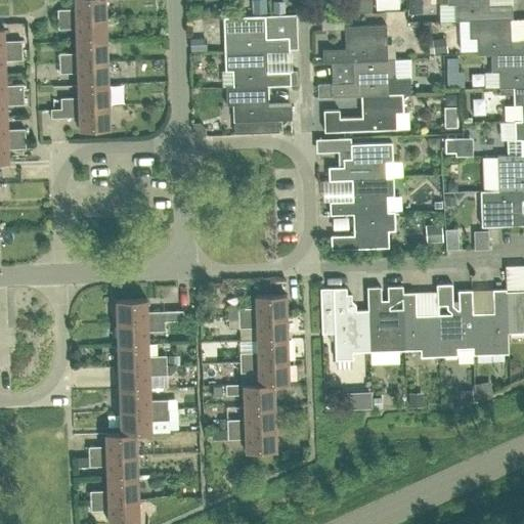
[(74,0),(75,8),(57,9),(57,18),(105,16),(104,0),(74,0)]
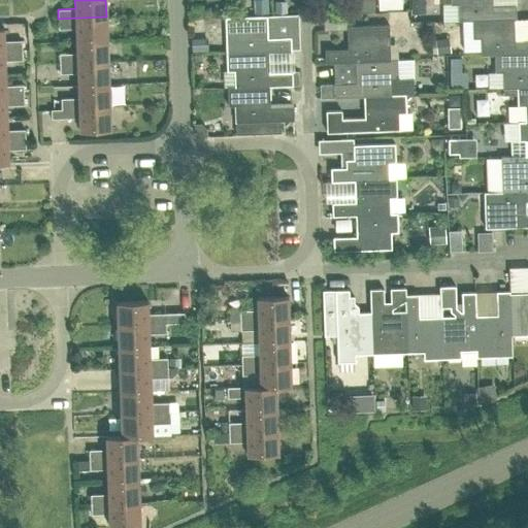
[(266,0),(253,0),(254,13),(267,13),(266,0)]
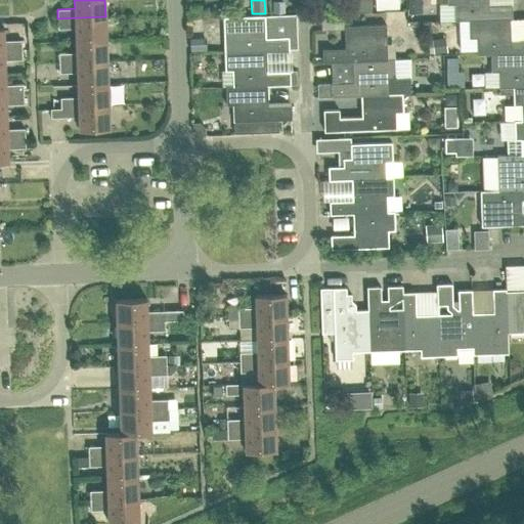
[(357,0),(358,11),(372,11),(370,0),(357,0)]
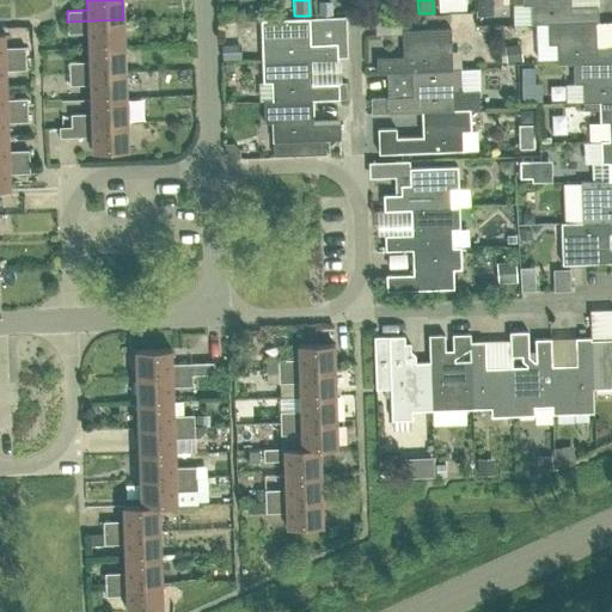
[(447,0),(438,0),(439,11),(448,11),(447,0)]
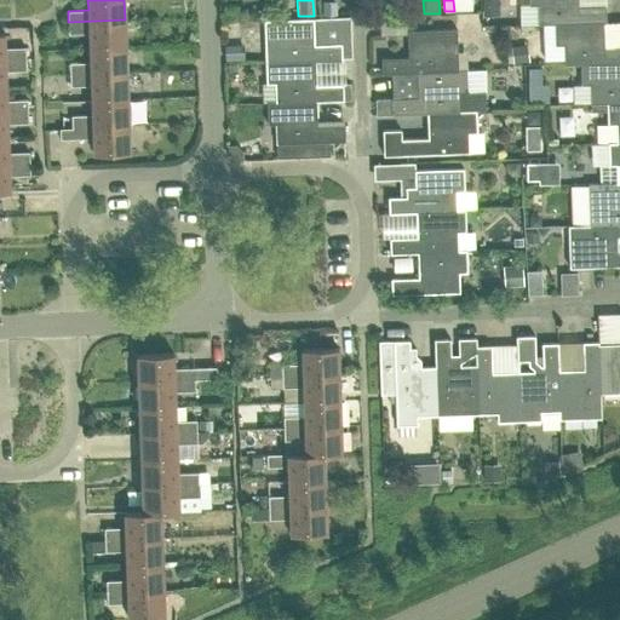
[(578,0),(528,0),(529,5),(537,4),(538,23),(538,24),(554,23),(603,21),(603,22),(606,22),(606,5),(578,6),(578,0)]
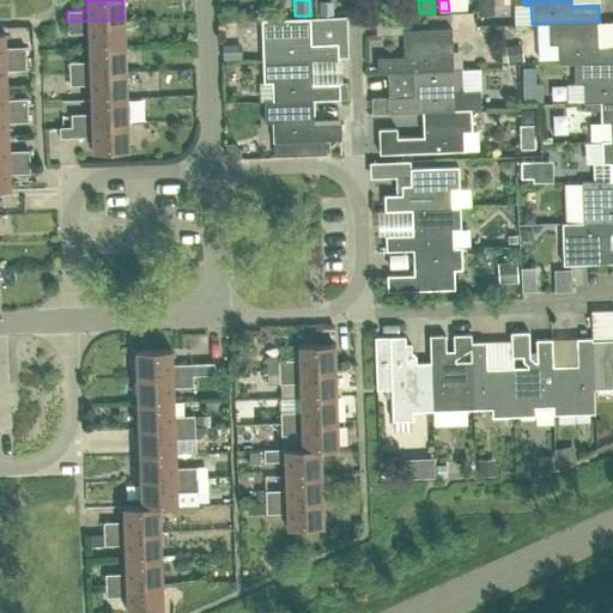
[(332,1),(319,1),(319,16),(332,16),(332,1)]
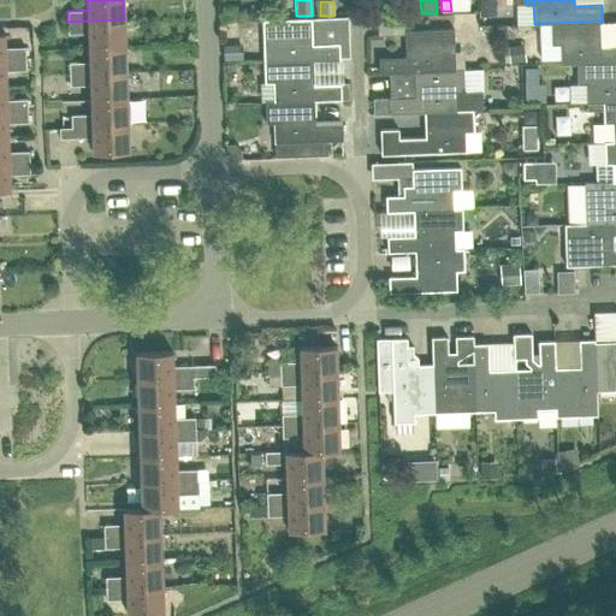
[(312,18),(262,19),(264,60),(313,59),(339,59),(339,55),(339,42),(312,43),(312,18)]
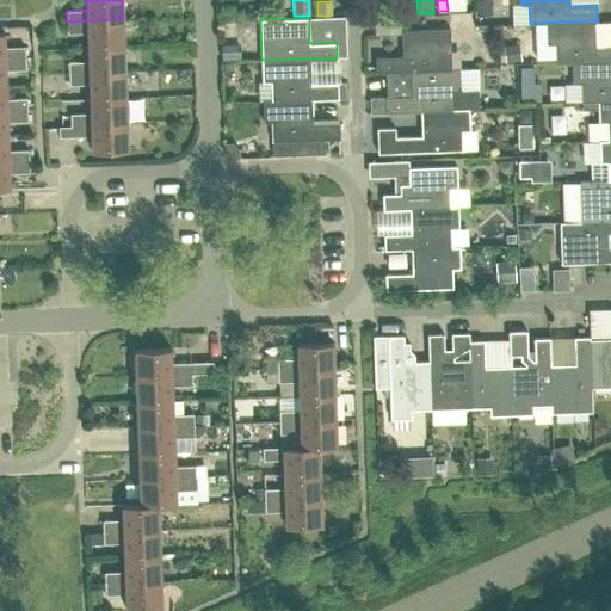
[(67,34),(88,32),(88,47),(124,45),(123,19),(67,22),(67,34)]
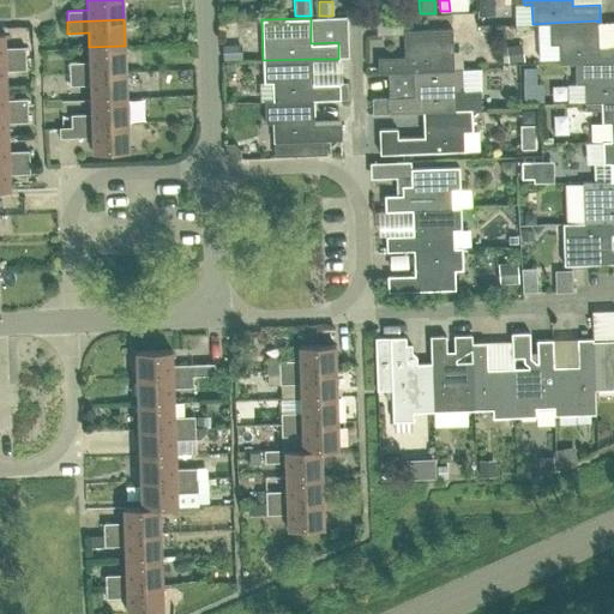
[(559,62),(575,62),(613,60),(613,44),(599,46),(597,22),(597,20),(548,23),(549,44),(558,43),(559,62)]
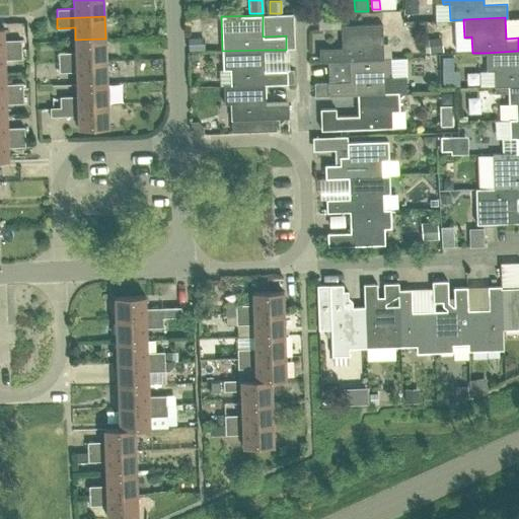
[(319,62),(349,61),(349,60),(383,59),(383,58),(382,24),(341,25),(342,48),(319,49),(319,62)]
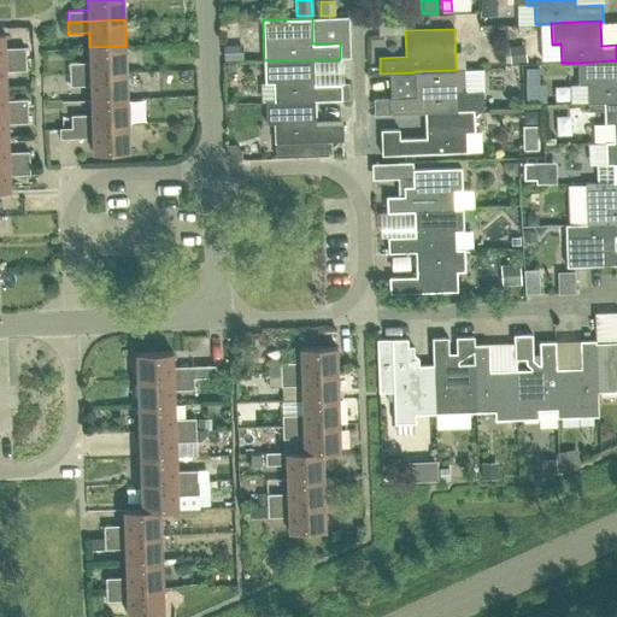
[(4,33),(0,31),(0,59),(25,58),(25,47),(5,47),(4,33)]
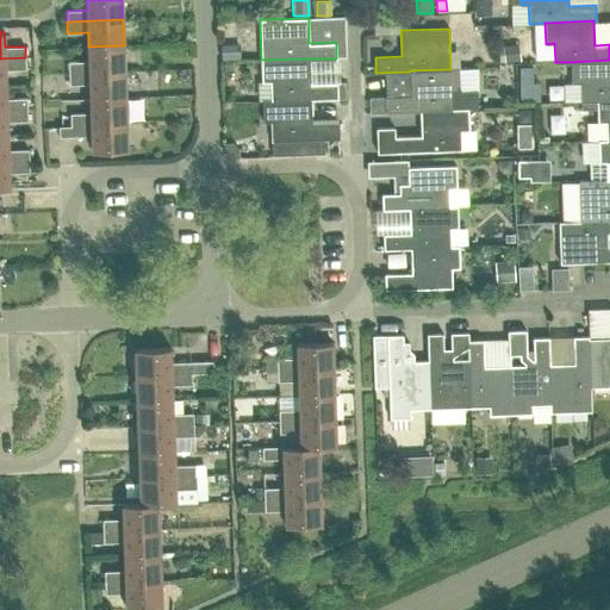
[(344,42),(336,42),(336,55),(346,55),(344,42)]
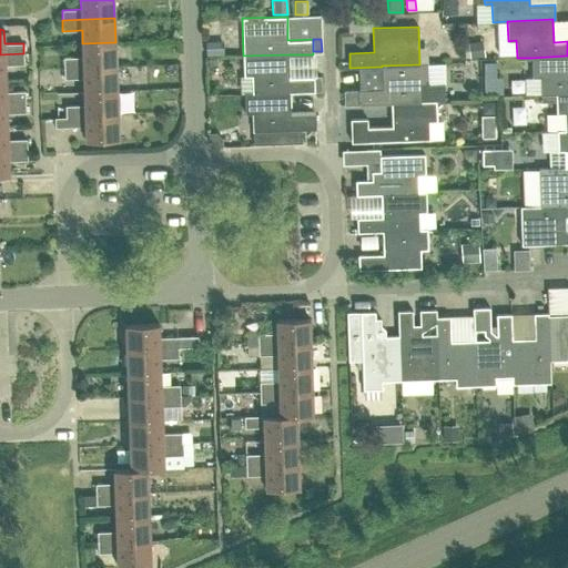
[(480,40),(468,42),(470,57),(483,56),(480,40)]
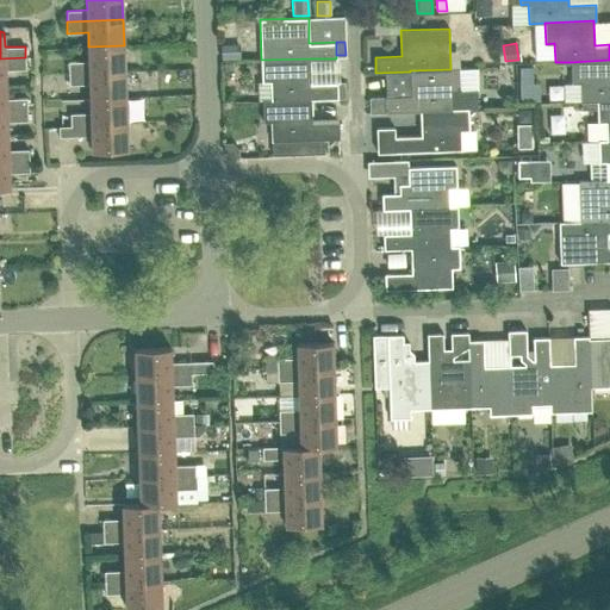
[(88,61),(68,62),(69,73),(125,70),(124,45),(88,47),(88,61)]
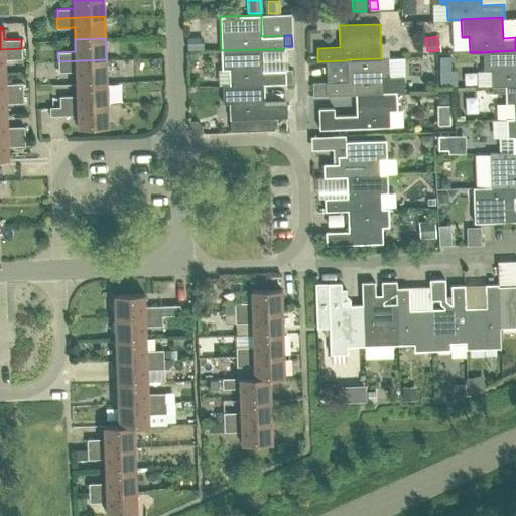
[(4,58),(21,58),(21,48),(0,49),(0,71),(5,72),(4,58)]
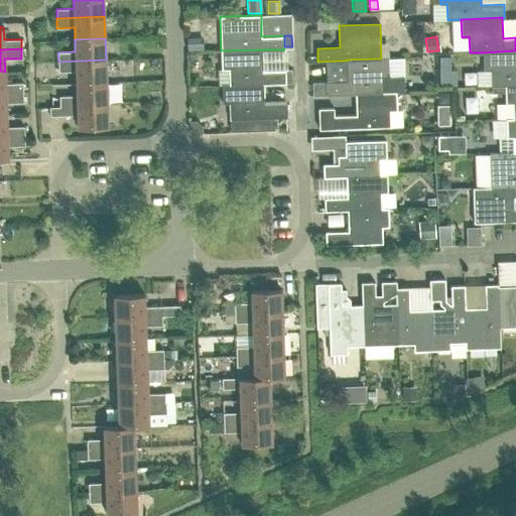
[(221,50),(222,69),(229,69),(229,84),(229,85),(263,83),(263,84),(285,83),(285,70),(263,71),(262,49),(221,50)]
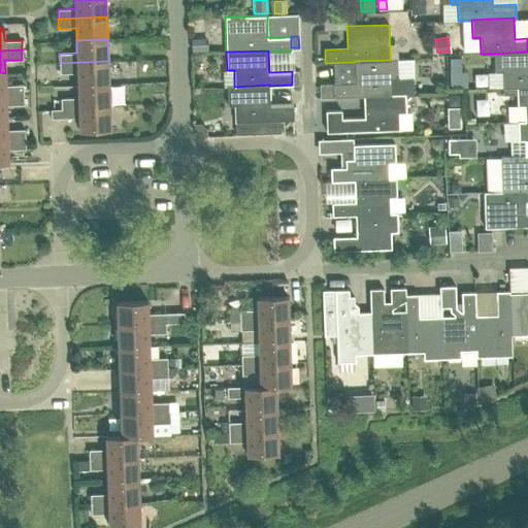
[(527,52),(494,54),(495,72),(501,71),(502,88),(504,88),(517,88),(527,87),(527,52)]
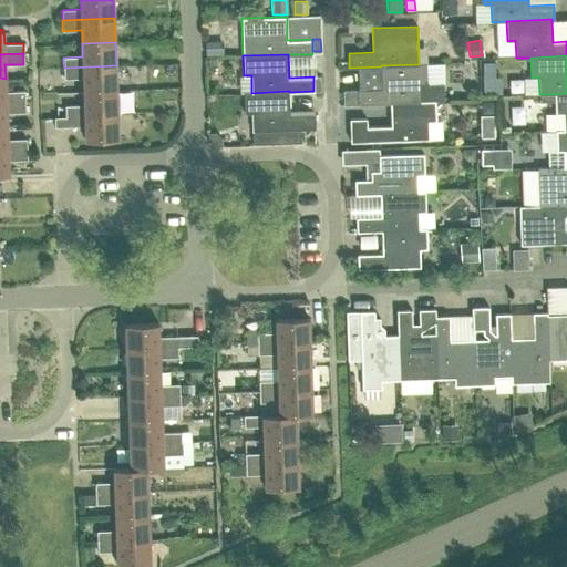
[(495,62),(483,62),(483,74),(495,74),(495,62)]
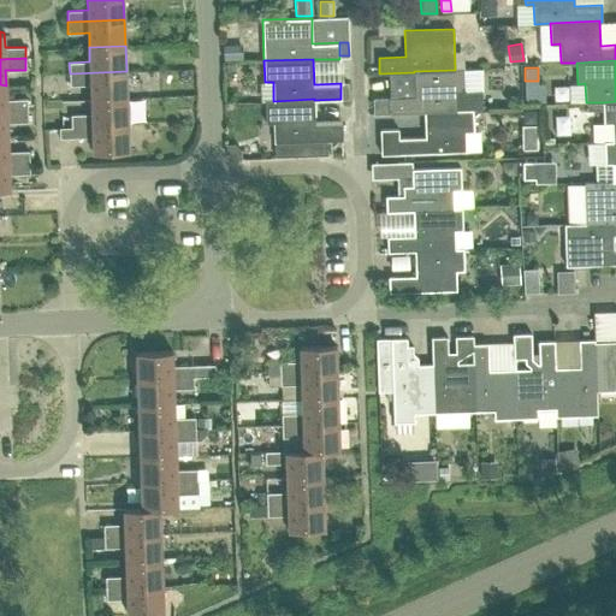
[(414,71),(414,72),(415,96),(373,98),(373,114),(424,112),(456,110),(456,92),(463,92),(463,69),(455,69),(455,70),(414,71)]
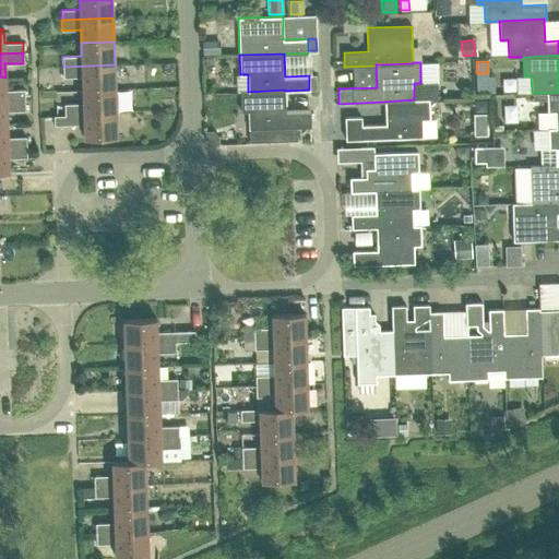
[(63,78),(82,76),(82,90),(115,88),(115,64),(63,67),(63,78)]
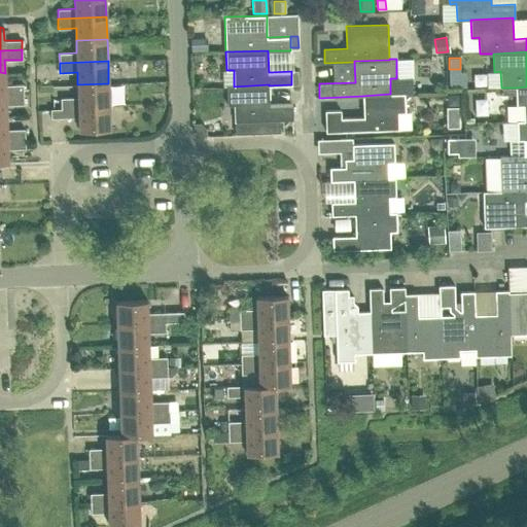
[(23,84),(5,84),(5,73),(0,72),(0,95),(24,95),(23,84)]
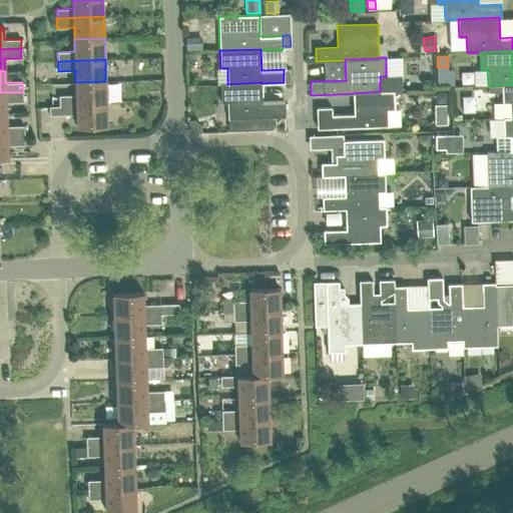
[(76,94),(59,95),(59,104),(106,102),(105,81),(75,82),(76,94)]
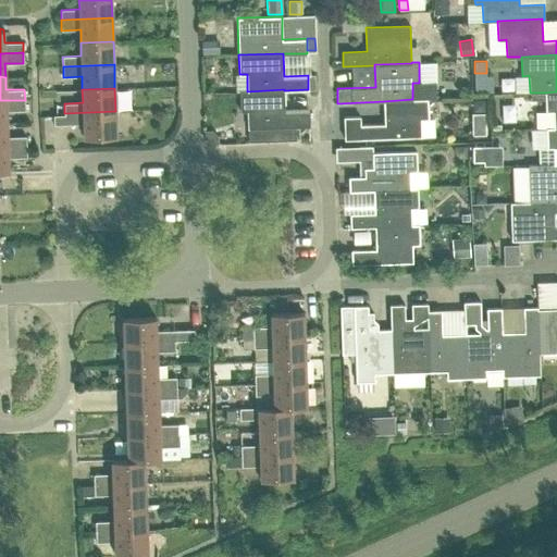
[(295,126),(309,126),(309,112),(285,112),(284,90),(284,89),(247,91),(247,90),(239,90),(240,111),(248,111),(249,141),(296,139),(295,126)]
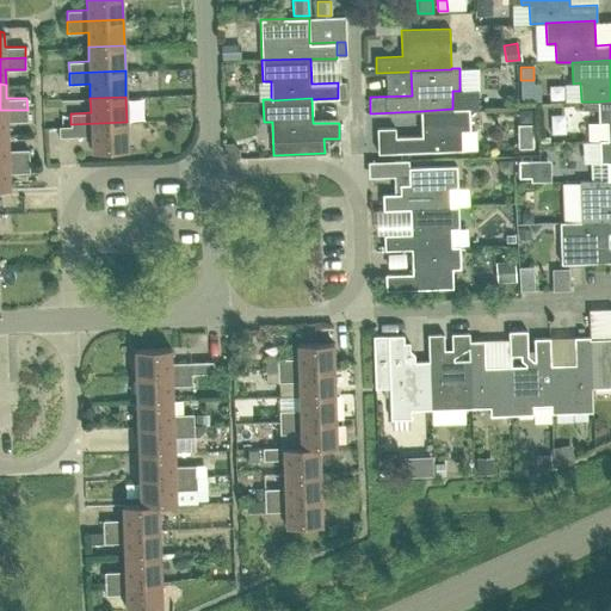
[(606,122),(608,140),(608,141),(610,140),(610,100),(598,102),(598,123),(606,122)]
